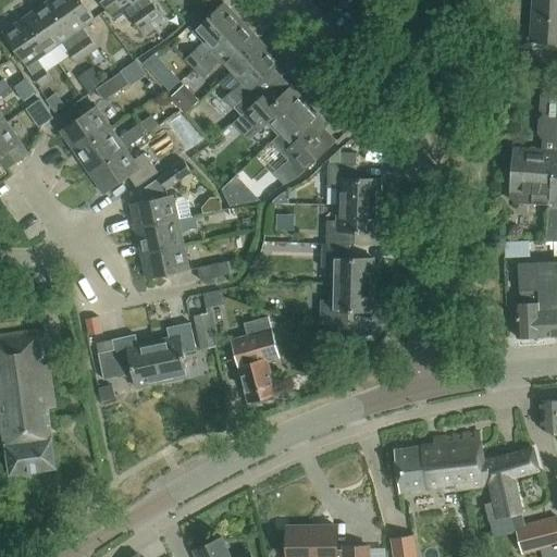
[(48,0),(48,1),(85,54),(87,53),(96,47),(82,27),(95,19),(81,0),(48,0)]
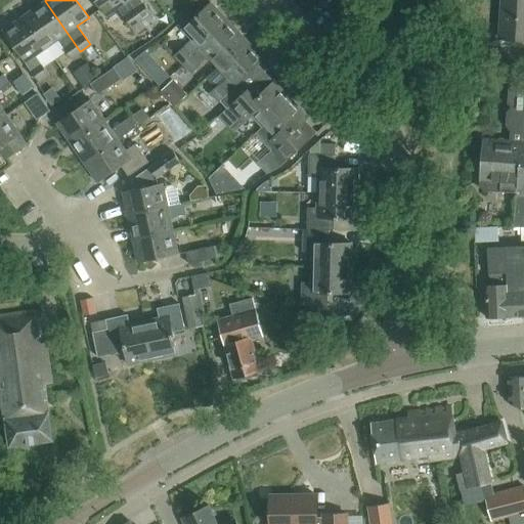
[(140,19),(127,0),(94,0),(105,16),(118,7),(131,26),(140,19)]
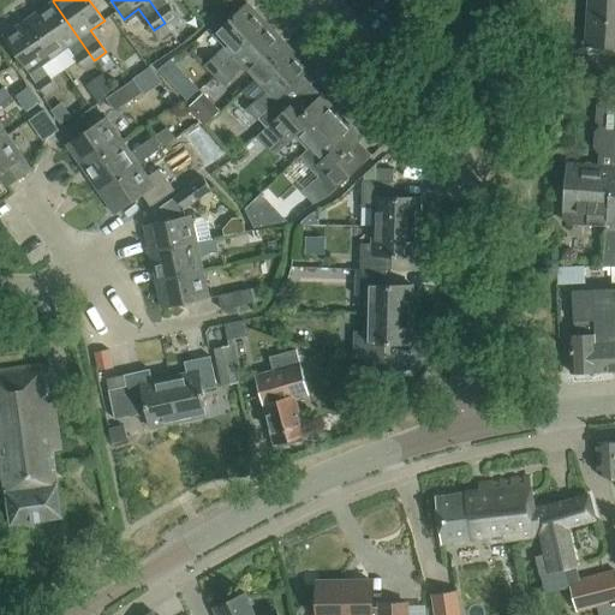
[(149,0),(165,23),(177,15),(166,0),(149,0)]
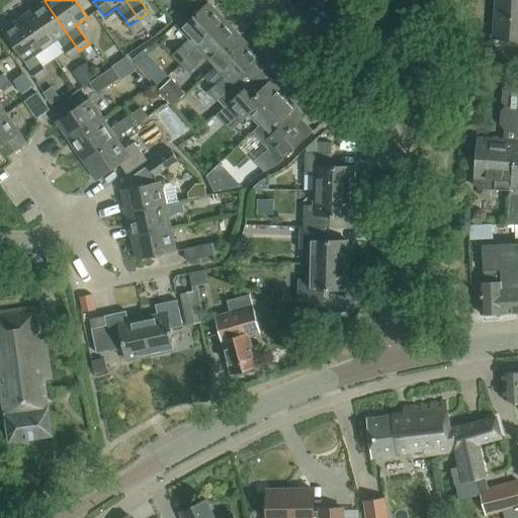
[(517,0),(497,0),(495,37),(517,38),(517,0)]
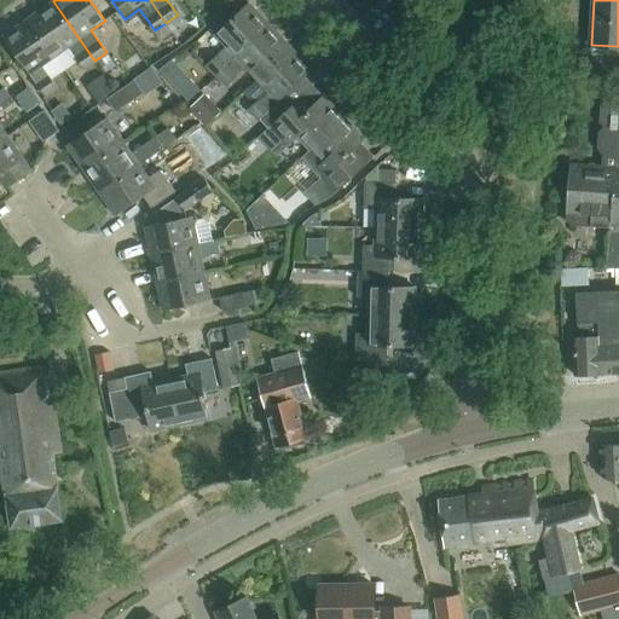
[(94,61),(53,1),(28,18),(55,56),(68,46),(84,69),(94,61)]
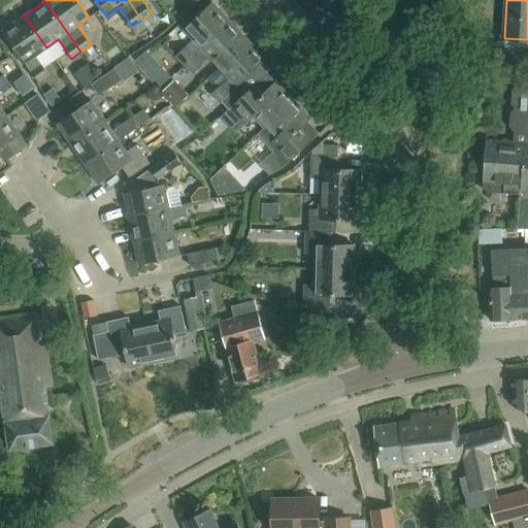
[(184,64),(230,21),(211,2),(183,29),(193,39),(176,56),(184,64)]
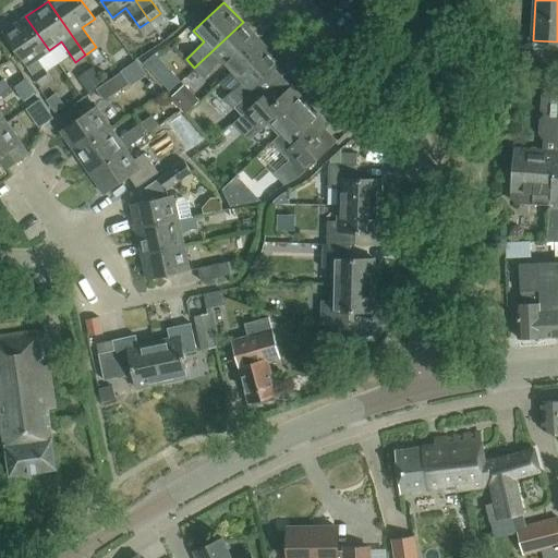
[(160,13),(149,21),(156,28),(166,21),(160,13)]
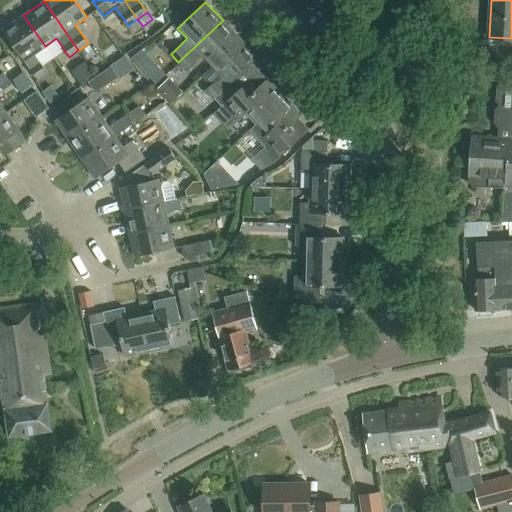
[(45,46),(23,15),(2,30),(37,80),(47,72),(34,54),(45,46)]
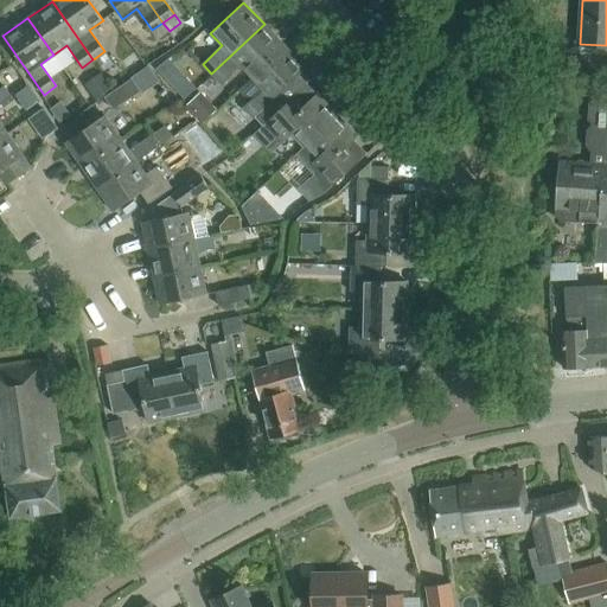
[(163,23),(152,30),(159,39),(170,32),(170,31),(163,23)]
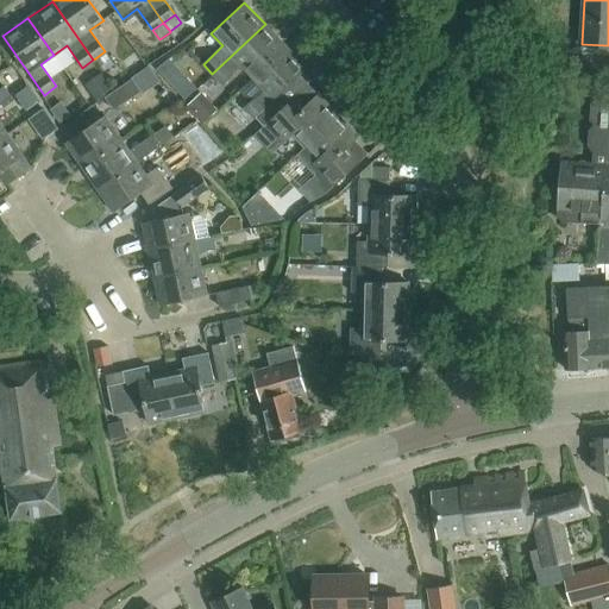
[(252,77),(286,45),(265,24),(212,74),(223,85),(242,66),(252,77)]
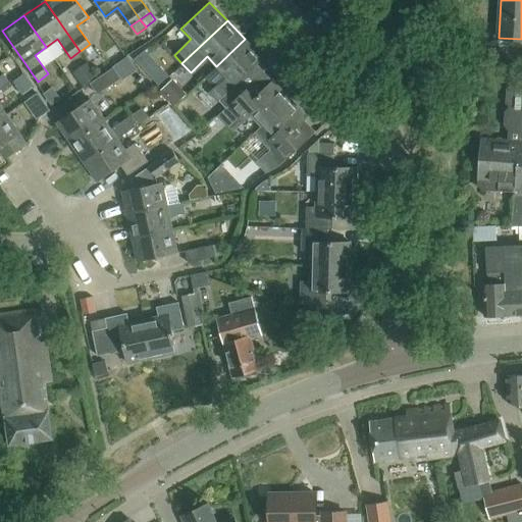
[(225,107),(247,87),(241,80),(263,58),(245,39),(216,66),(225,76),(209,93),(217,101),(219,100),(225,107)]
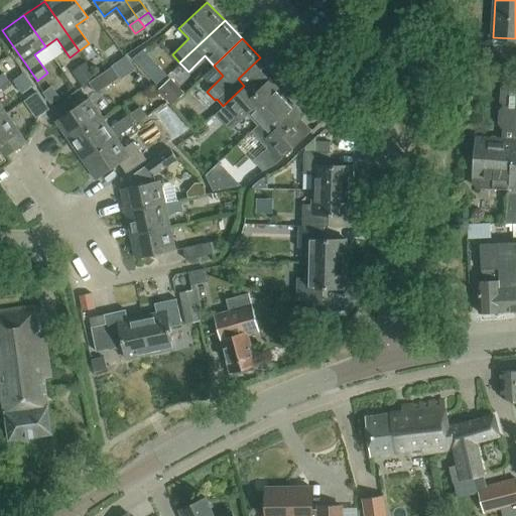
[(89,43),(81,49),(89,60),(97,54),(89,43)]
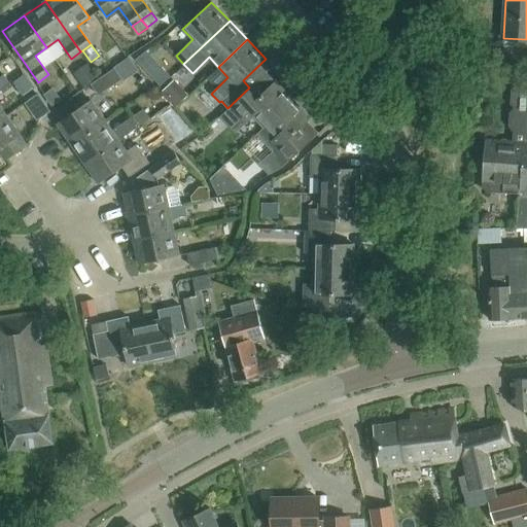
[(147,50),(136,60),(149,74),(160,65),(147,50)]
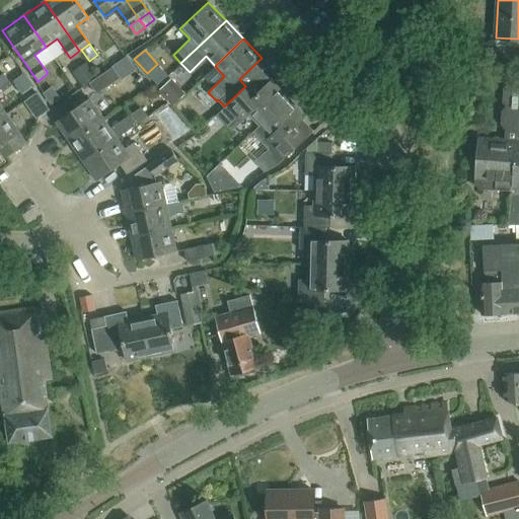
[(72,72),(83,87),(97,77),(87,62),(72,72)]
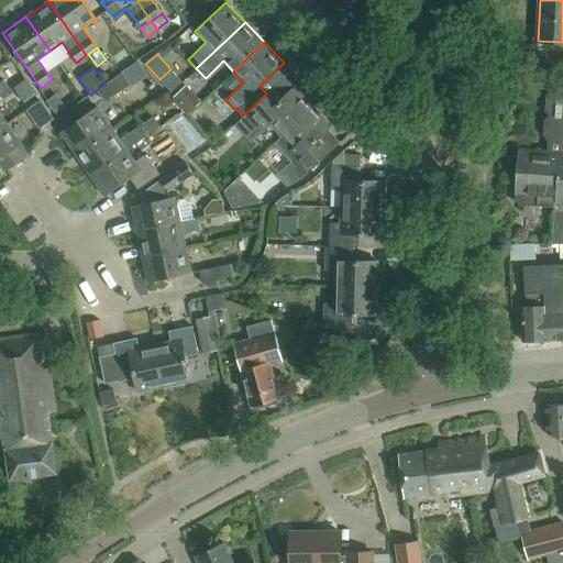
[(131,67),(97,90),(106,102),(140,78),(131,67)]
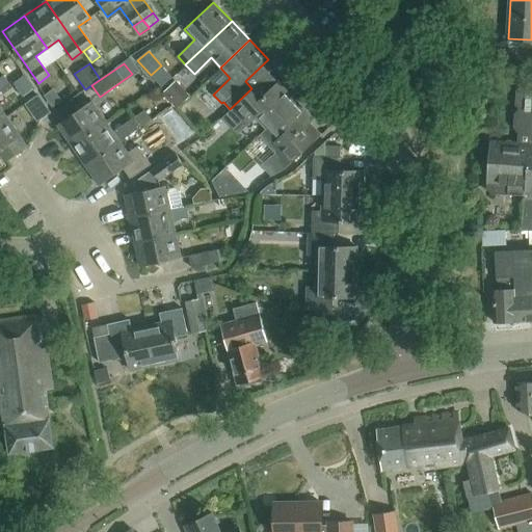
[(0,91),(10,84),(4,75),(0,77),(0,91)]
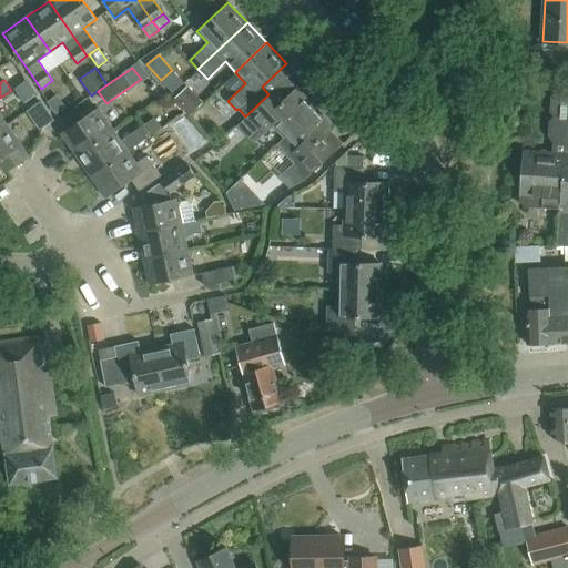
[(189,85),(173,100),(189,117),(204,102),(189,85)]
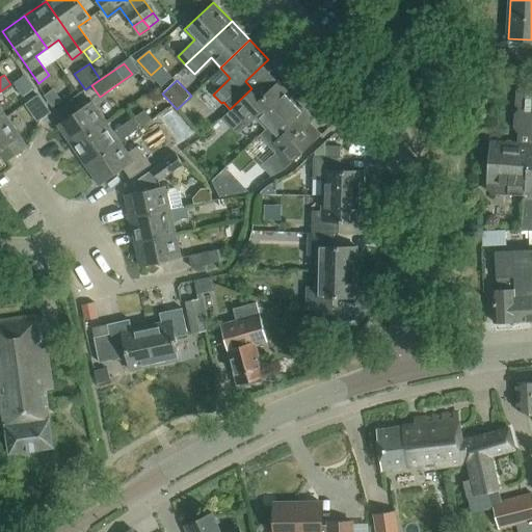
[(515,105),(520,110),(515,113),(514,128),(519,133),(517,143),(513,142),(512,141),(507,140),(506,142),(490,141),(487,189),(488,189),(491,194),(525,196),(522,231),(531,231),(531,81),(522,80),(521,86),(516,90),(515,105)]
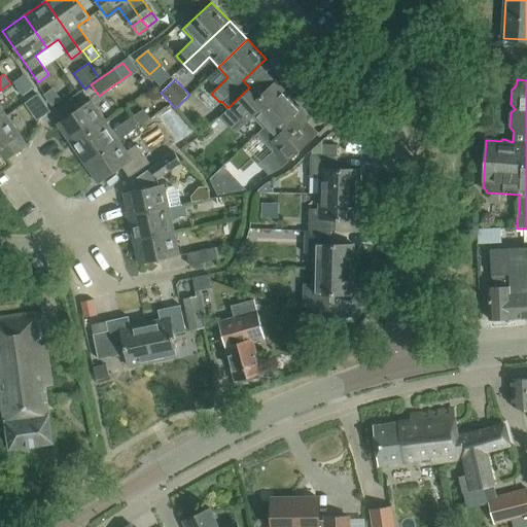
[(264,127),(292,100),(275,82),(258,98),(249,88),(227,108),(229,109),(231,107),(246,123),(253,115),(264,127)]
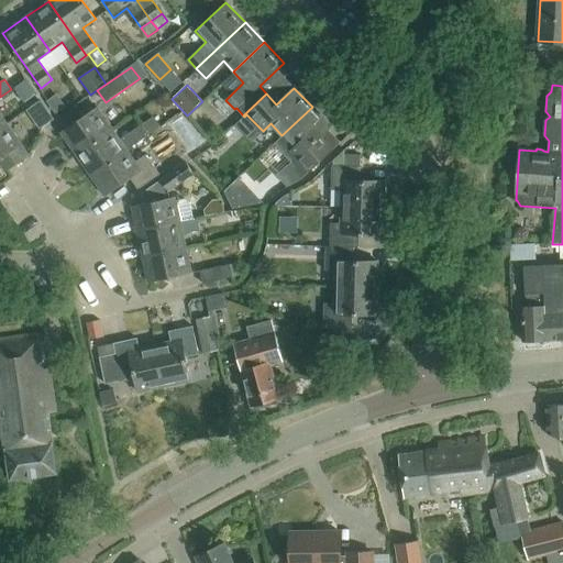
[(57,95),(47,101),(56,113),(66,107),(57,95)]
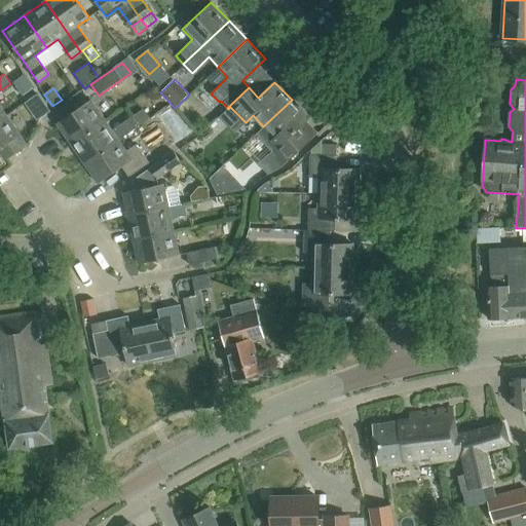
[(49,112),(37,94),(27,101),(39,119),(49,112)]
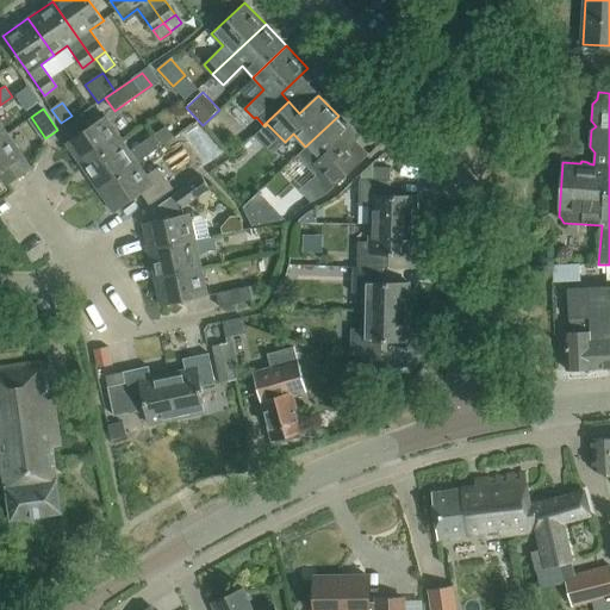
[(81,167),(122,139),(105,116),(66,143),(81,167)]
